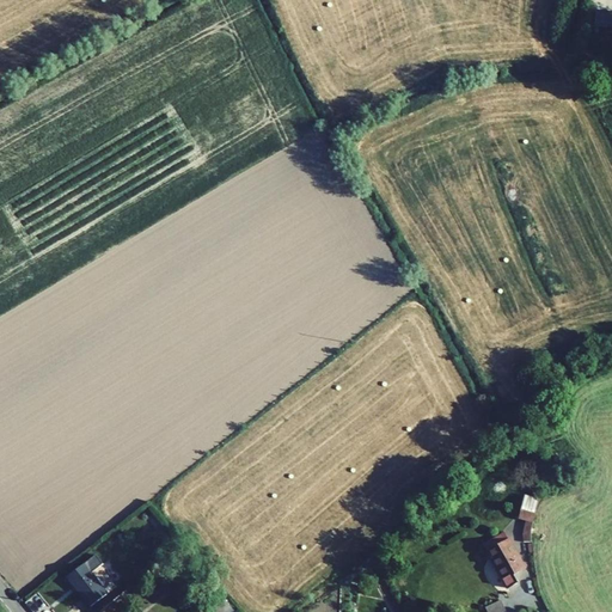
[(519,518),(526,520),(524,533),(524,543),(531,543),(531,531),(539,500),(525,495),(519,518)]
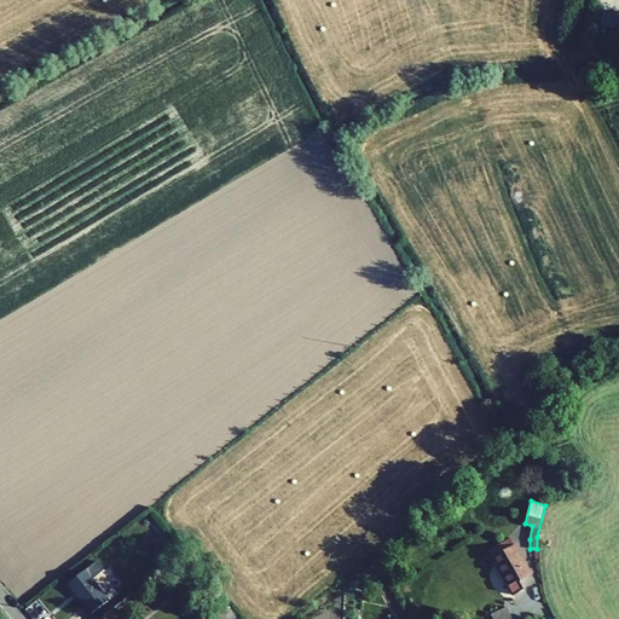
[(490,551),(514,595),(524,590),(519,582),(531,576),(510,539),(490,551)]
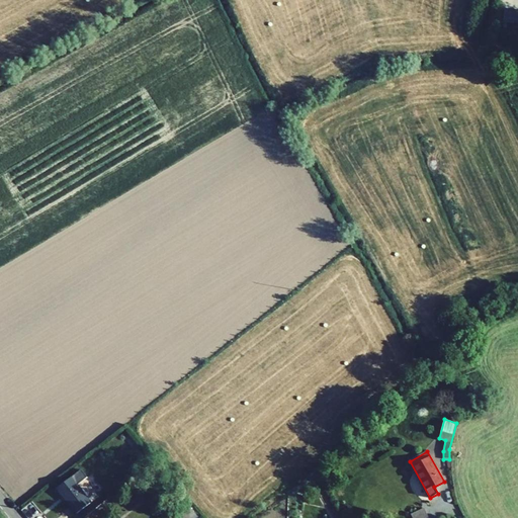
[(76,514),(90,503),(71,478),(57,489),(76,514)]
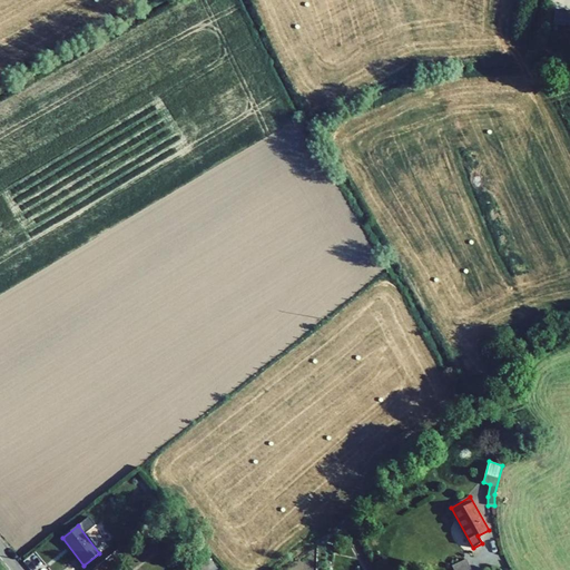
[(92,569),(109,569),(121,560),(115,552),(94,569),(92,569)]
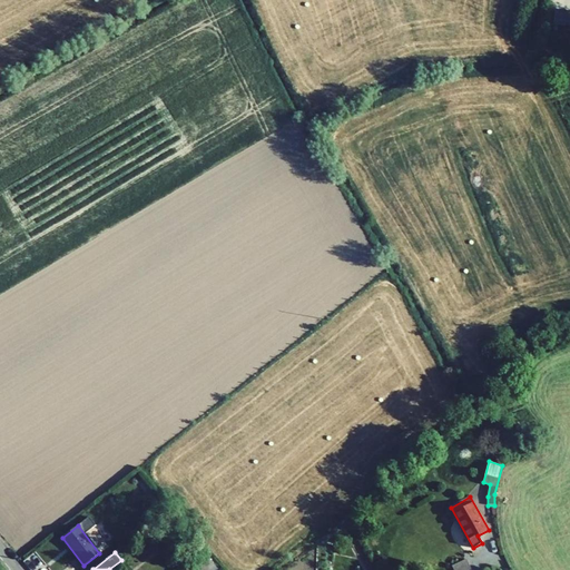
[(208,558),(196,568),(197,569),(216,569),(217,569),(208,558)]
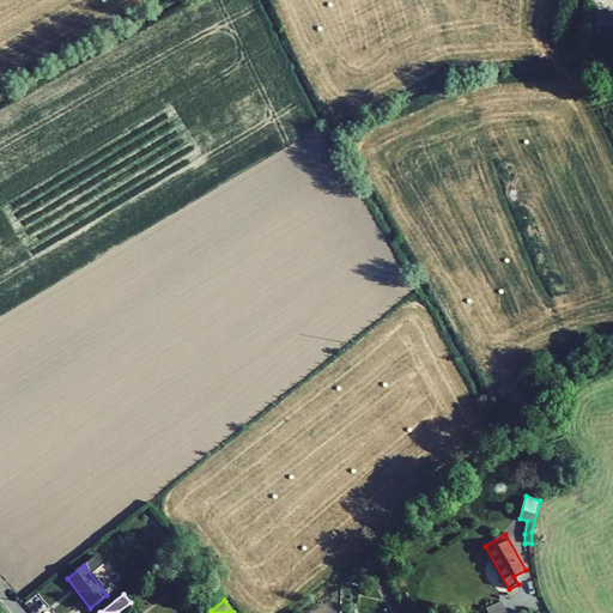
[(507,612),(502,601),(486,608),(487,612),(507,612)]
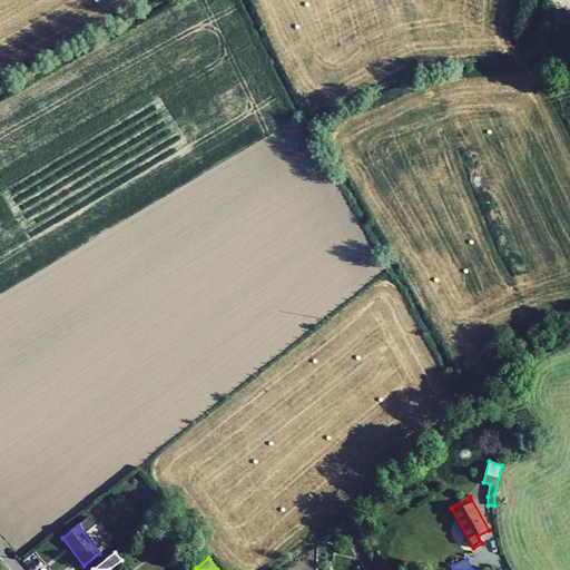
All buildings are outlined.
